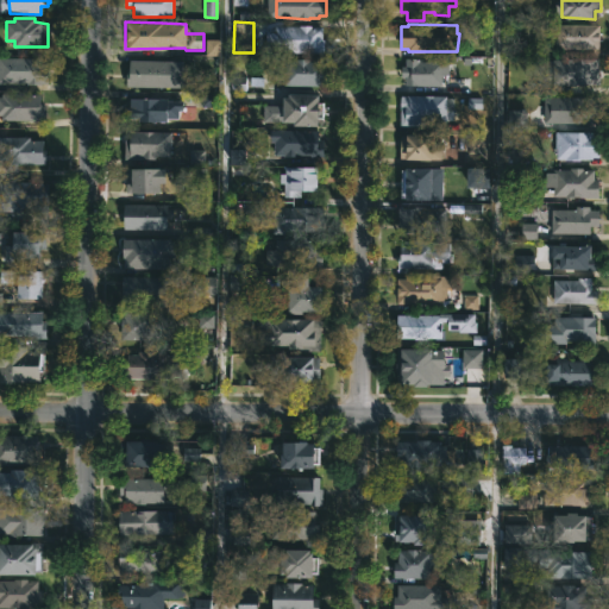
[(600,49),(556,49),(556,24),(601,25),(600,49)]
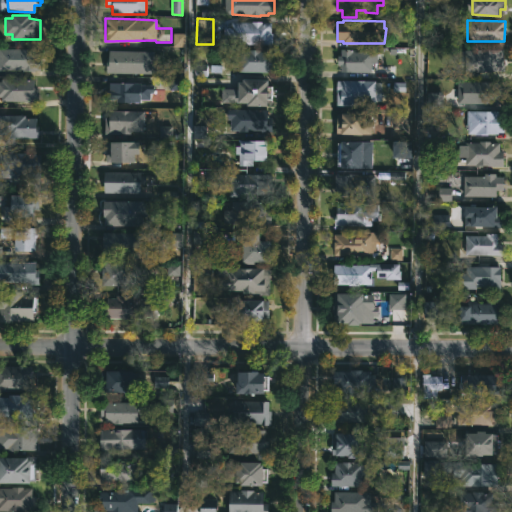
[(262,22),(271,23),(271,29),(272,29),(271,44),(223,44),(223,26),(231,26),(231,22),(262,22)]
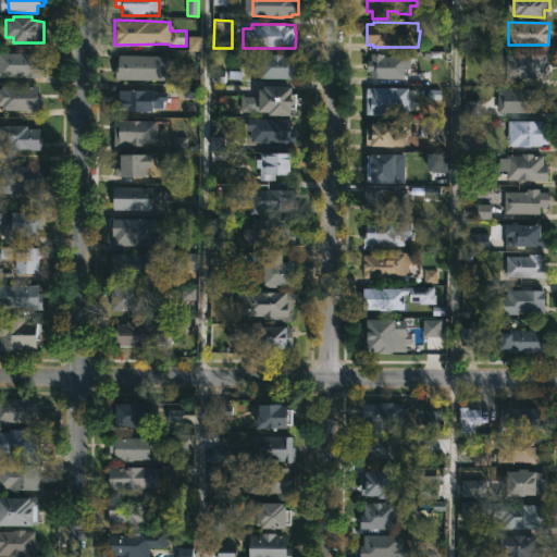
[(188,51),(201,51),(200,36),(187,37),(188,51)]
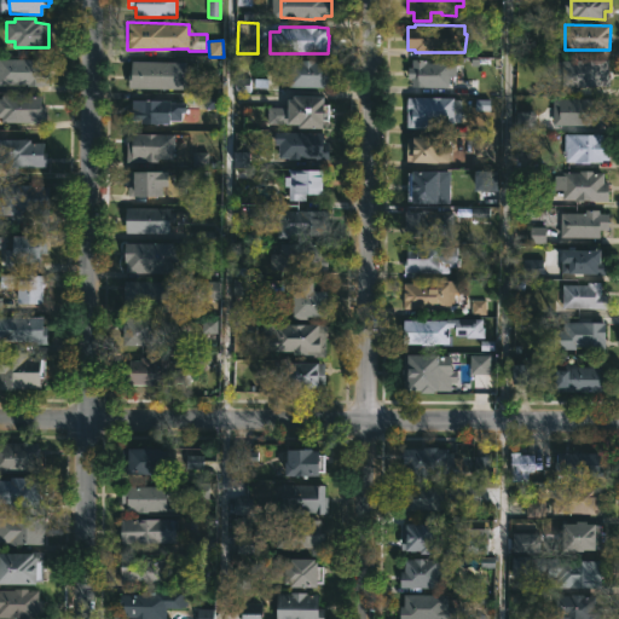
[(0,57),(45,58),(45,65),(48,65),(47,86),(0,85),(0,57)]
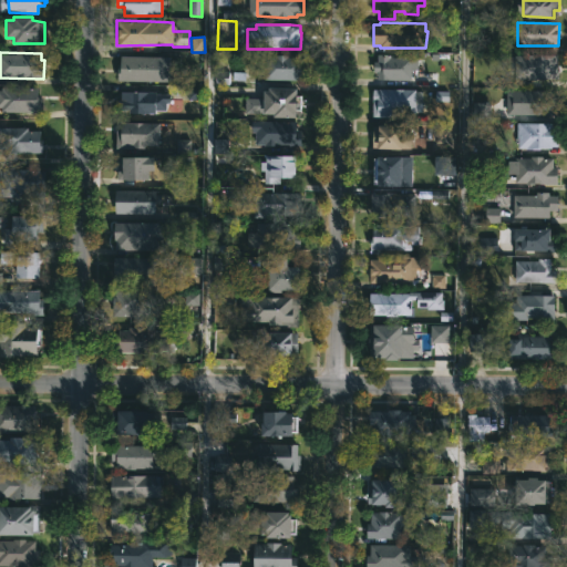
[(390,54),(390,57),(418,59),(418,70),(412,70),(411,80),(378,80),(378,72),(373,72),(373,62),(378,62),(378,54),(390,54)]
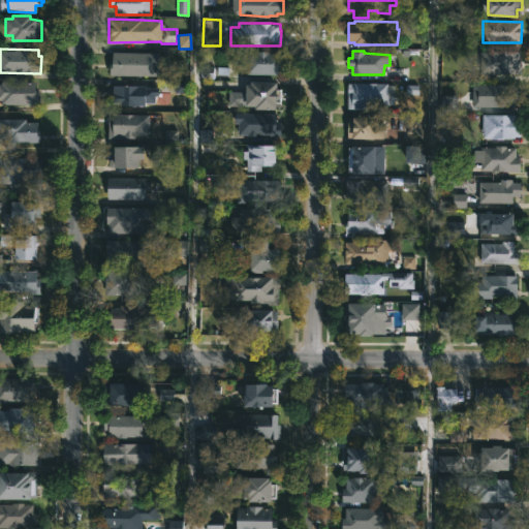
[(520,52),(521,73),(479,73),(479,51),(520,52)]
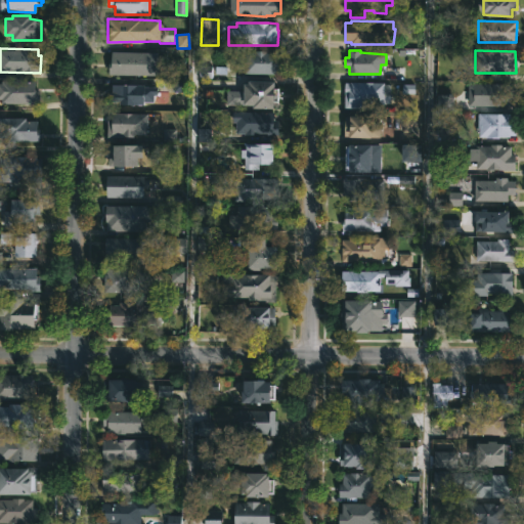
[(148,55),(148,75),(108,75),(108,60),(111,60),(111,51),(148,52),(148,55)]
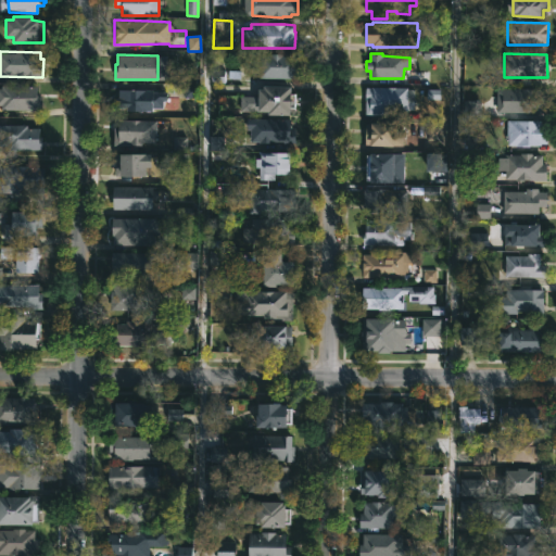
[(282,54),(282,55),(298,55),(297,78),(258,78),(258,76),(253,76),(253,68),(245,67),(245,60),(254,60),(254,57),(260,57),(260,54),(282,54)]
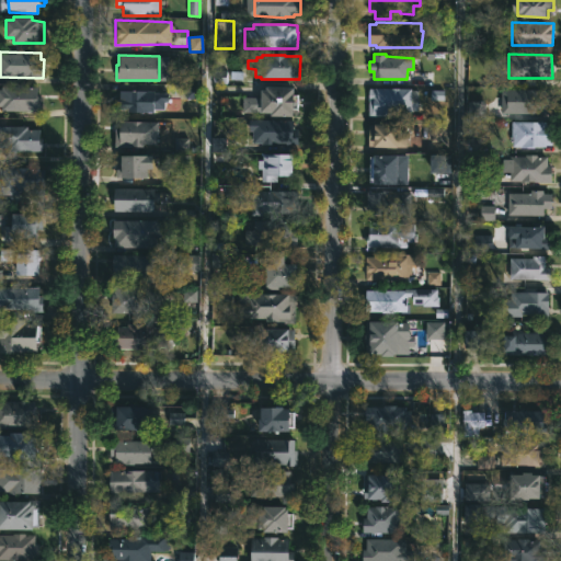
[(0,86),(37,86),(37,96),(41,96),(41,111),(0,111),(0,86)]
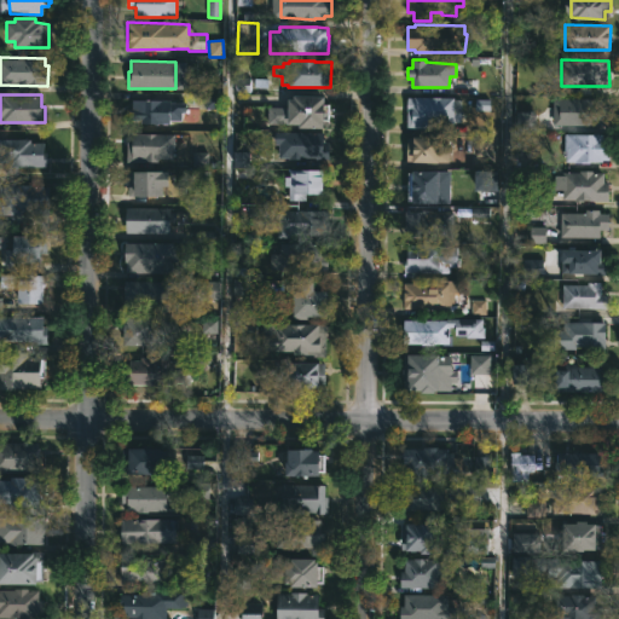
[(219,109),(218,96),(206,96),(206,109),(219,109)]
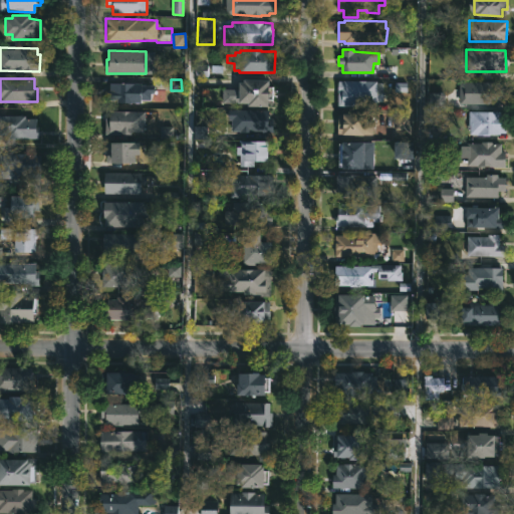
[(269,81),(269,87),(272,87),(272,97),(269,97),(269,106),(248,106),(248,103),(222,102),(222,89),(239,89),(239,82),(244,82),(244,79),(269,81)]
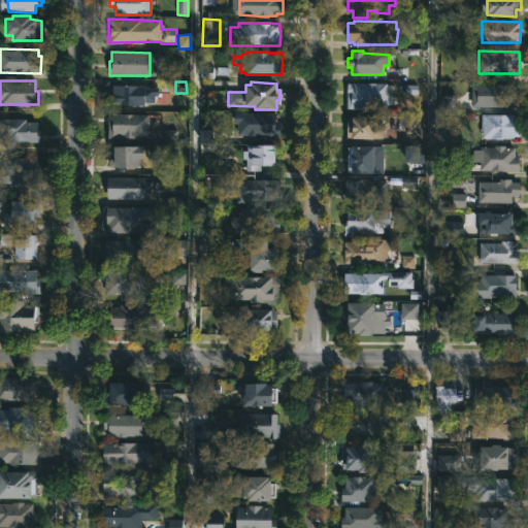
[(388,84),(393,85),(393,104),(364,106),(364,109),(347,109),(347,84),(388,84)]
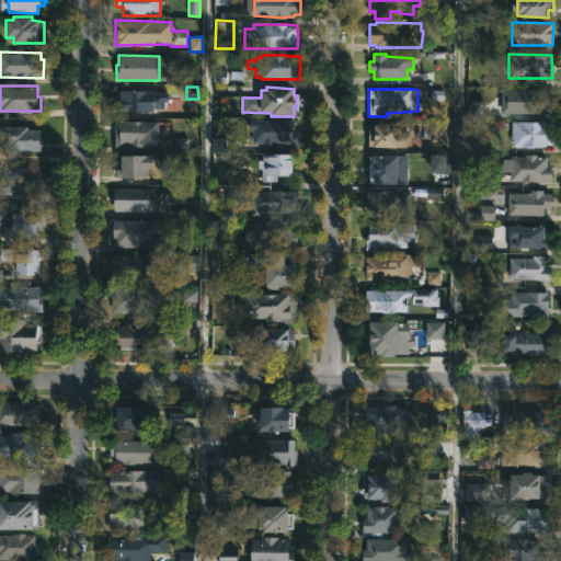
[(165,113),(119,112),(119,90),(167,91),(165,113)]
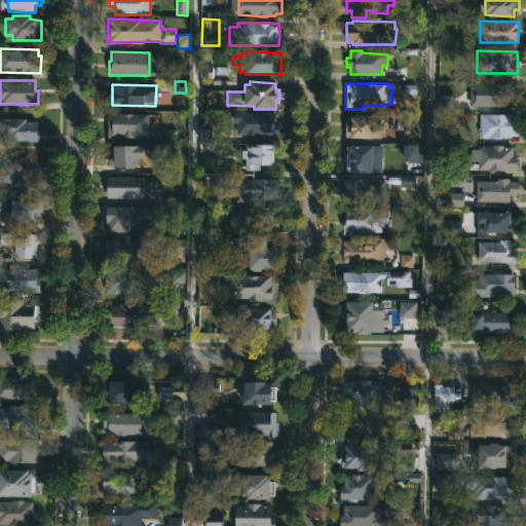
[(517,84),(518,107),(479,106),(478,84),(517,84)]
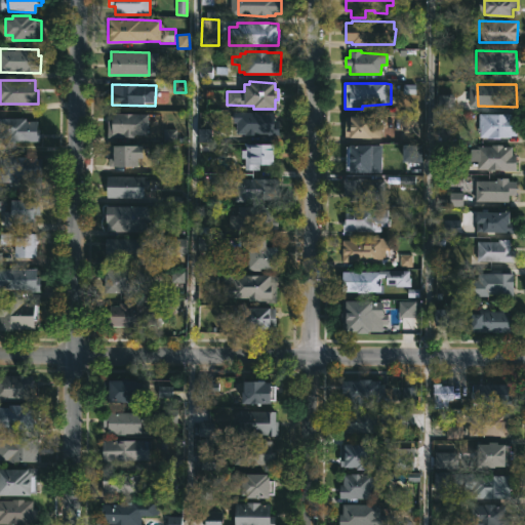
[(274,120),(279,120),(279,135),(236,135),(236,123),(233,123),(233,112),(274,112),(274,120)]
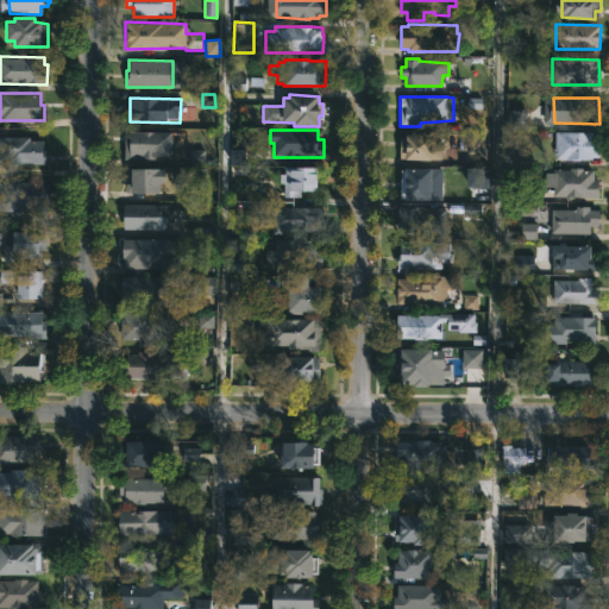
[(156,157),(156,162),(144,162),(144,159),(125,159),(125,131),(170,131),(170,157),(156,157)]
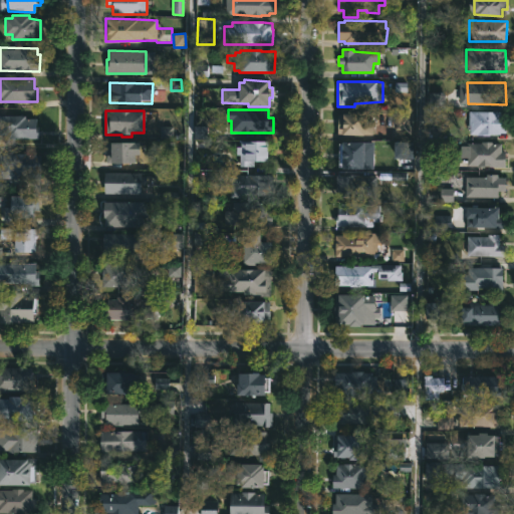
[(506,110),(506,133),(490,134),(490,136),(469,134),(468,110),(506,110)]
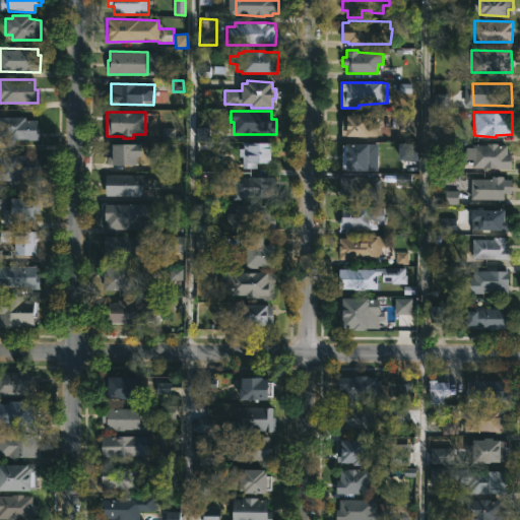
[(370,116),(377,117),(377,136),(341,135),(341,116),(370,116)]
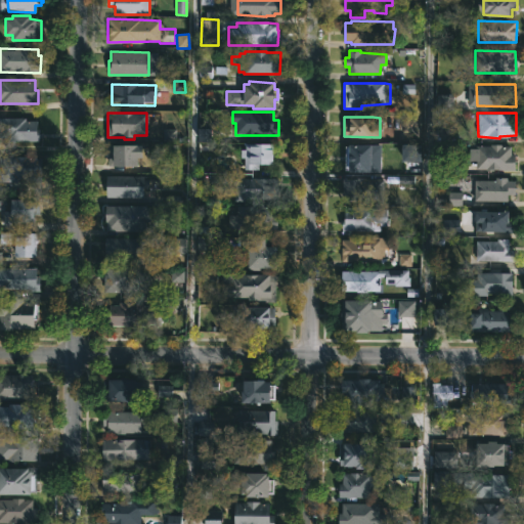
[(0,118),(25,118),(25,120),(36,120),(36,127),(39,127),(39,141),(0,141),(0,118)]
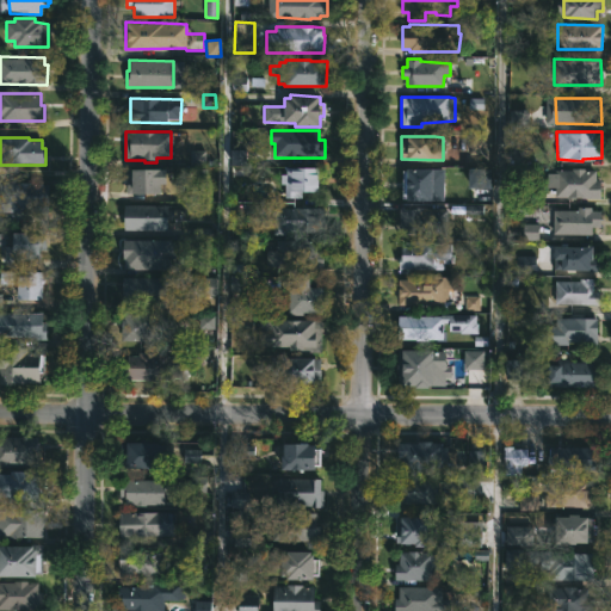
[(190,164),(203,165),(203,152),(191,150),(190,164)]
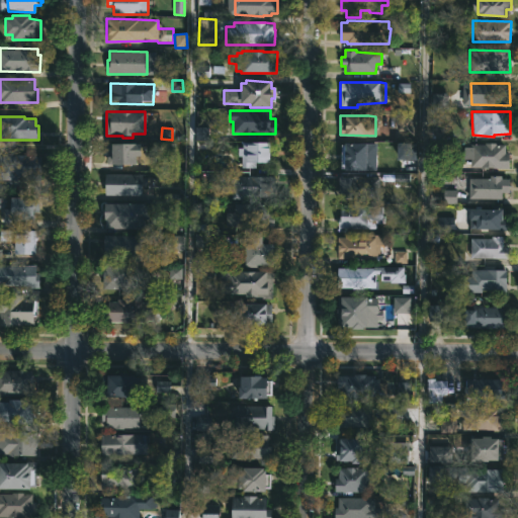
[(208,140),(207,127),(195,127),(195,140),(208,140)]
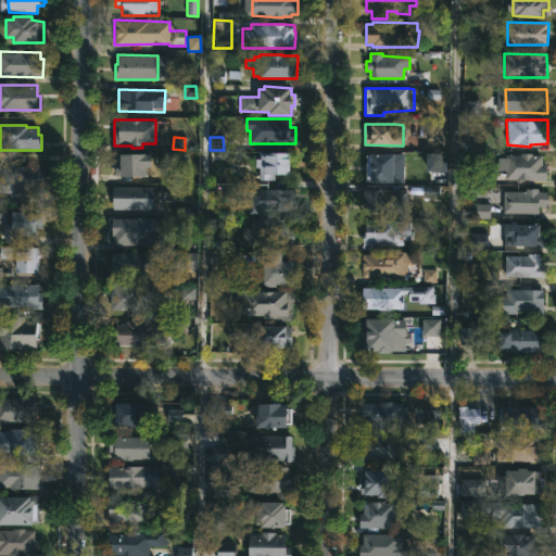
[(290,165),(290,174),(275,174),(275,180),(258,180),(258,167),(255,167),(255,159),(261,159),(261,153),(290,153),(290,165)]
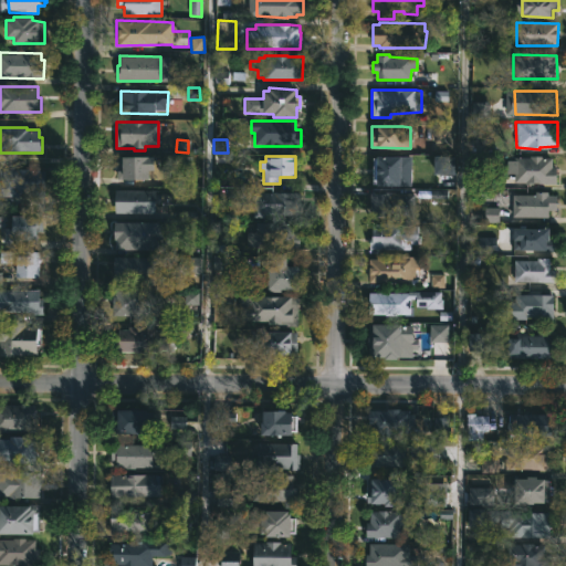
[(401,157),(411,157),(411,170),(401,170),(401,186),(378,186),(378,176),(374,176),(374,167),(378,167),(378,156),(401,157)]
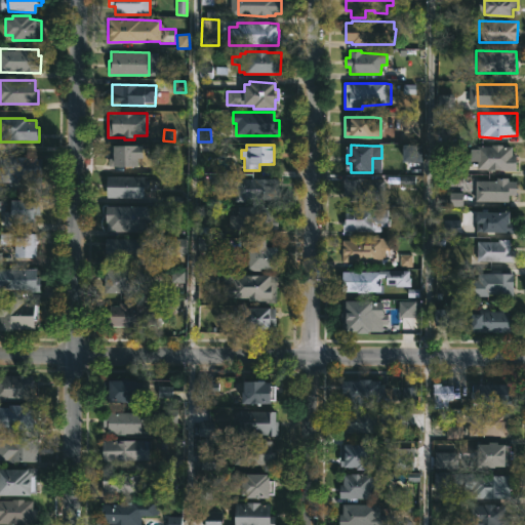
[(422,161),(421,145),(402,145),(402,162),(422,161)]
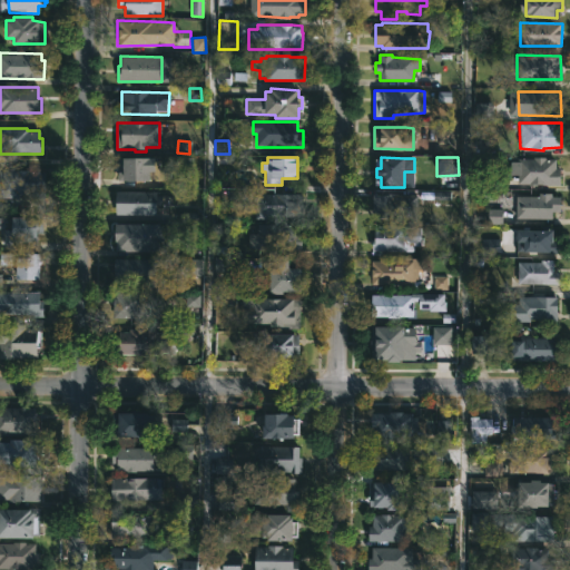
[(547,157),(547,160),(556,160),(556,167),(560,167),(560,185),(518,183),(518,177),(511,177),(511,167),(518,167),(518,158),(547,157)]
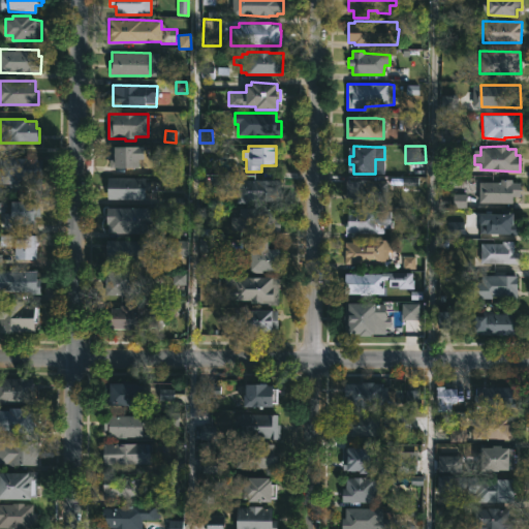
[(139,159),(139,167),(114,167),(114,160),(112,160),(112,155),(114,155),(114,147),(145,147),(145,159),(139,159)]
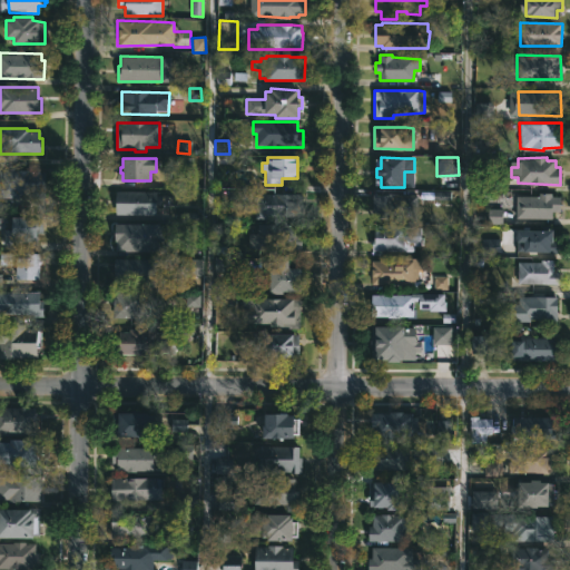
[(46,183),(45,199),(0,197),(0,170),(46,173),(46,183)]
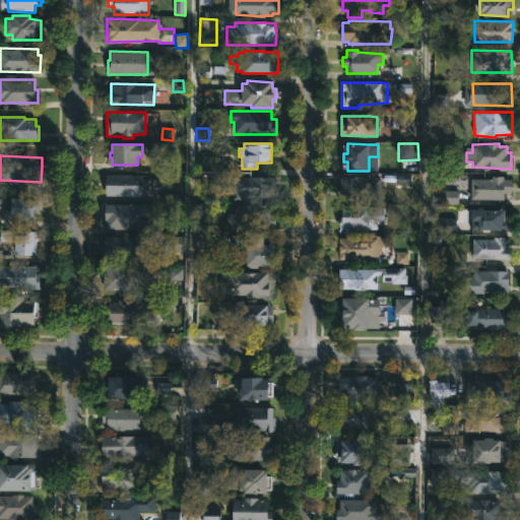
[(141,197),(105,196),(106,175),(142,175),(142,178),(148,178),(148,186),(142,187),(142,197),(141,197)]
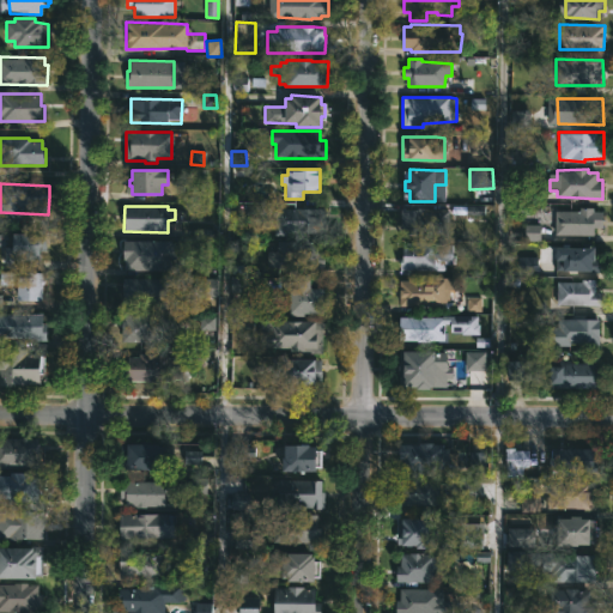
[(449,207),(449,235),(411,234),(412,228),(401,228),(401,210),(418,210),(418,208),(445,210),(445,206),(449,207)]
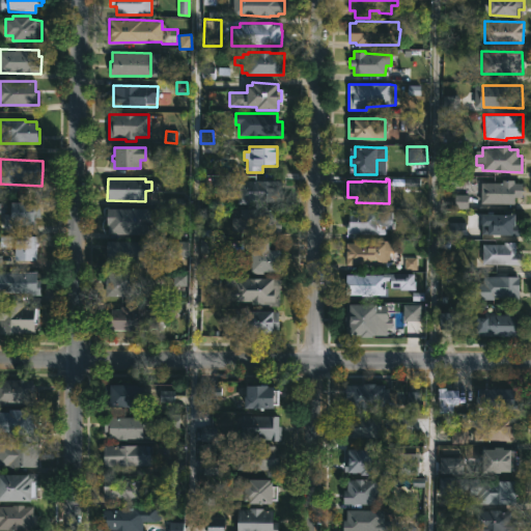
[(281,188),(281,202),(239,201),(240,179),(282,180),(281,188)]
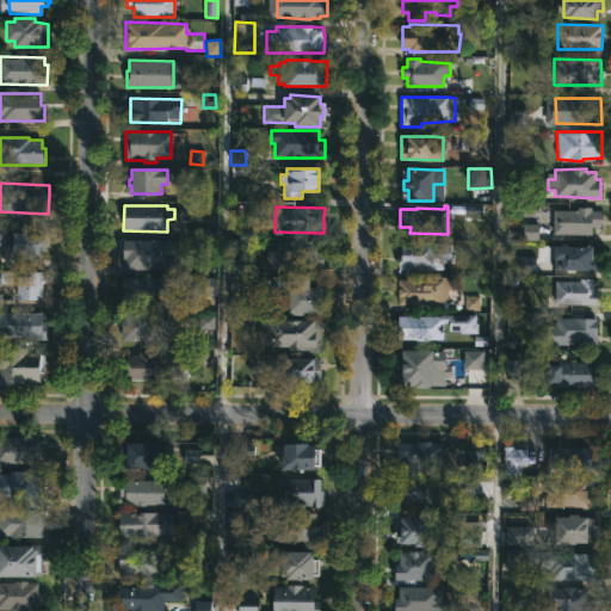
[(592,208),(592,211),(602,211),(600,230),(592,230),(592,234),(553,234),(554,210),(578,210),(578,207),(592,208)]
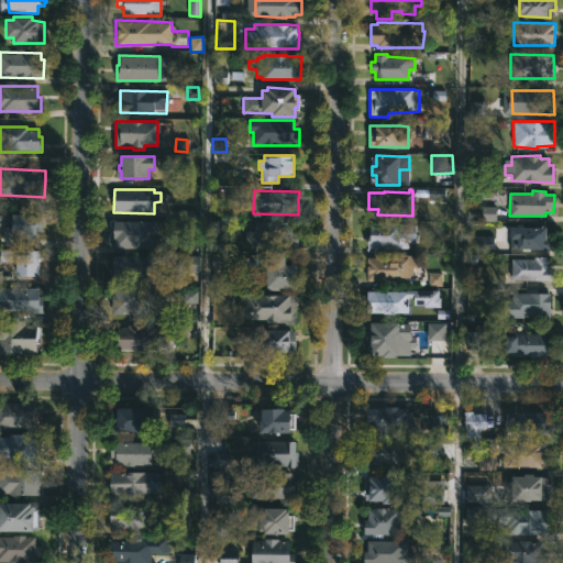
[(481,221),(495,221),(495,207),(482,207),(481,221)]
